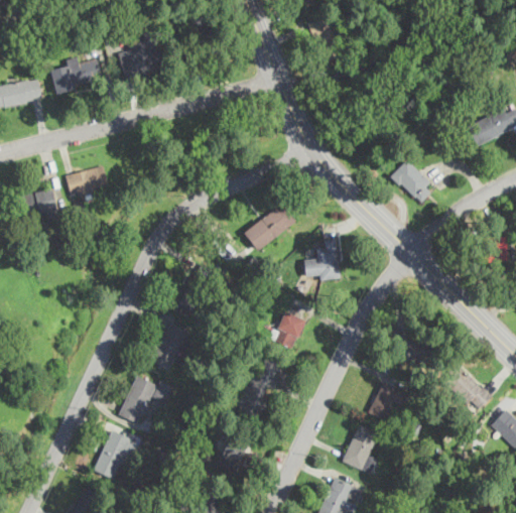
[(295,0),(299,10),(321,2),(320,0),(295,0)]
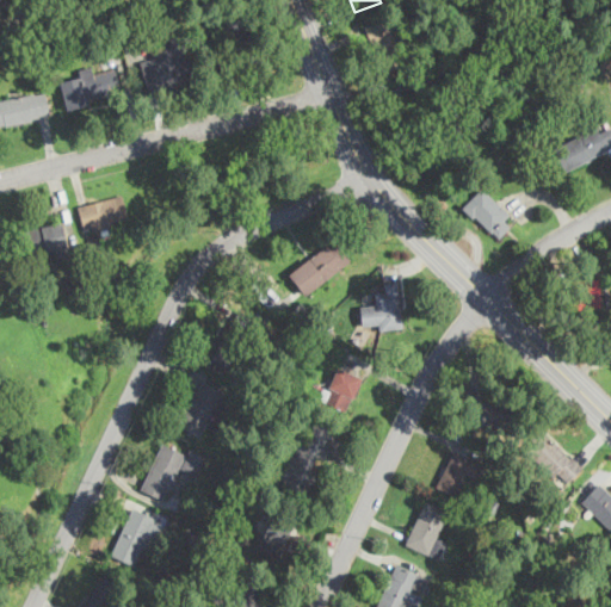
[(363,29),(381,69),(405,60),(388,18),(363,29)]
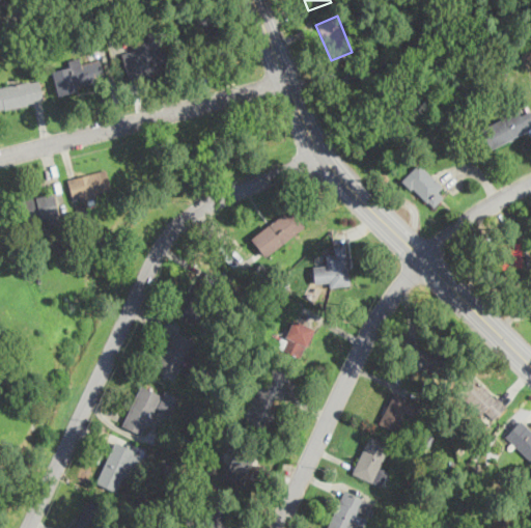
[(193,48),(216,48),(216,22),(193,22),(193,48)]
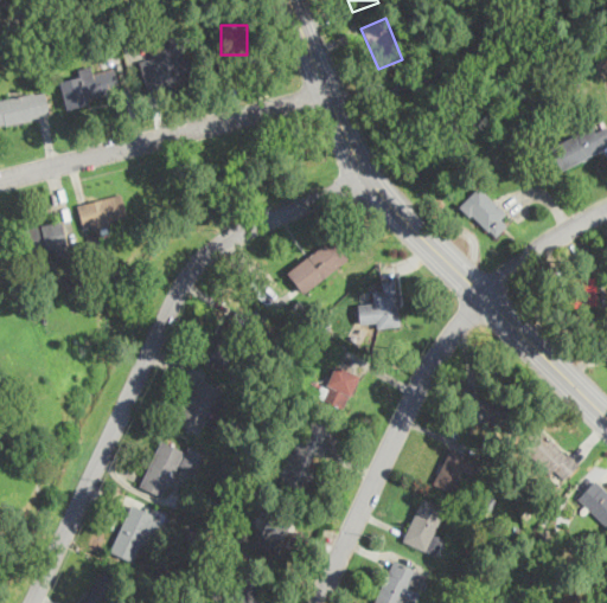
[(138,57),(145,91),(192,82),(185,47),(138,57)]
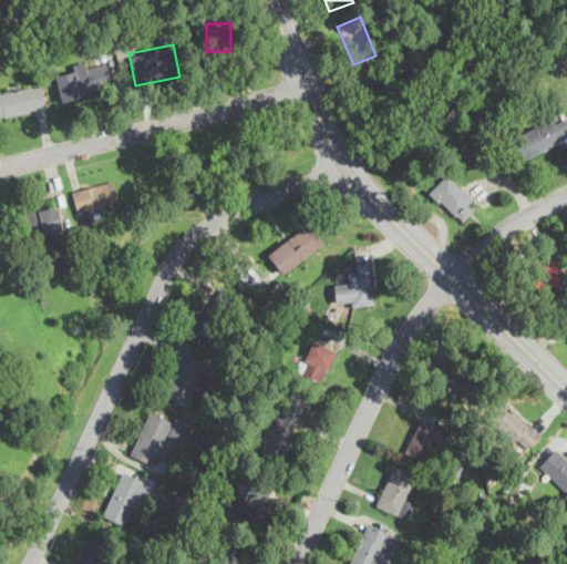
[(61,102),(113,92),(106,62),(55,72),(61,102)]
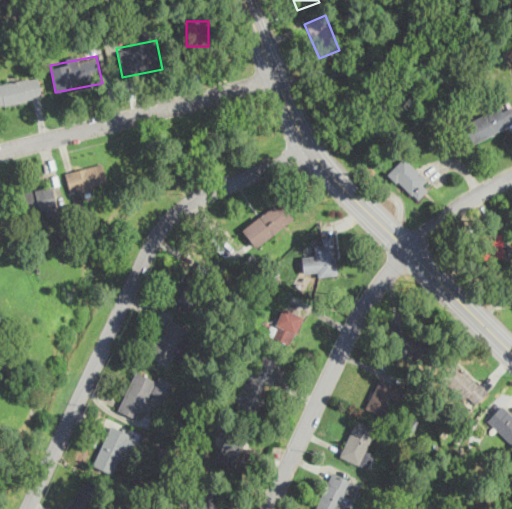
[(0,107),(43,100),(38,78),(0,84),(0,107)]
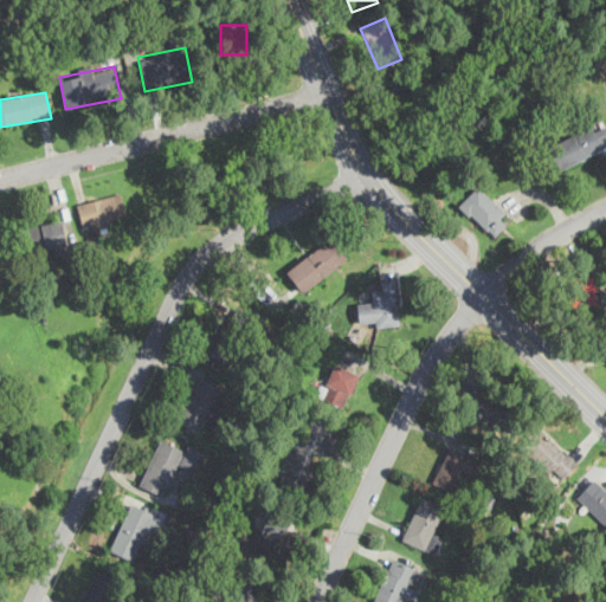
[(562,168),(605,151),(605,124),(554,144),(562,168)]
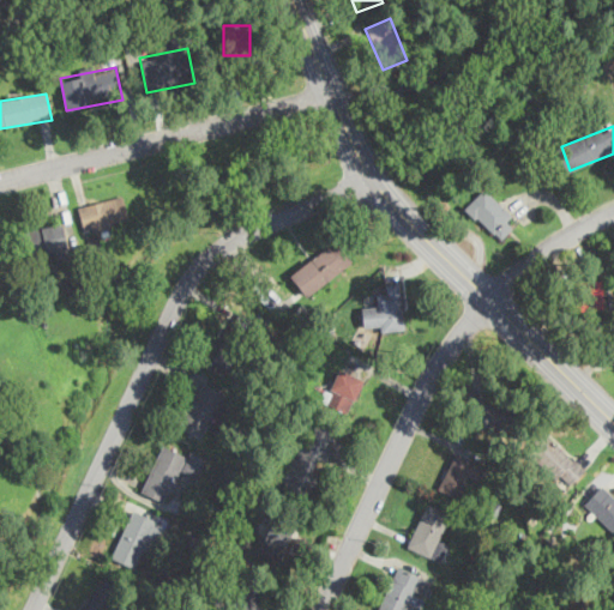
[(464,210),(499,243),(518,224),(483,191),(464,210)]
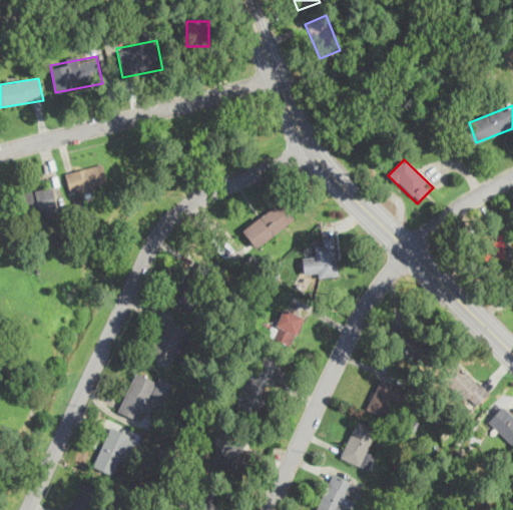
[(100,165),(65,177),(72,198),(107,186),(100,165)]
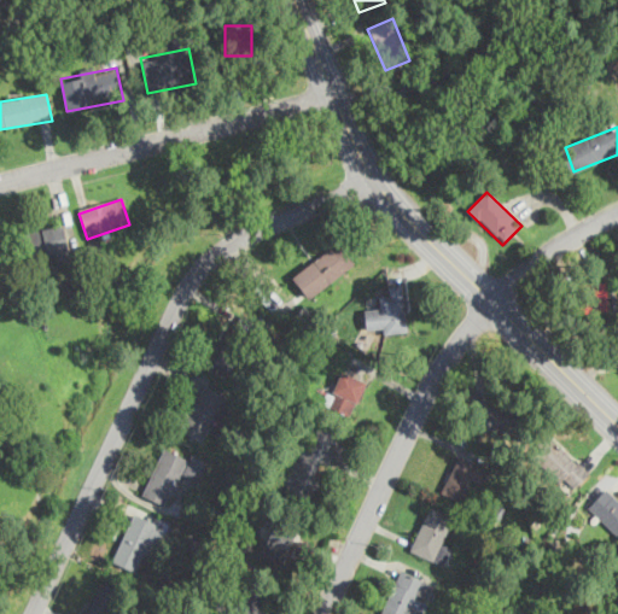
[(25,234),(31,261),(69,253),(64,227),(25,234)]
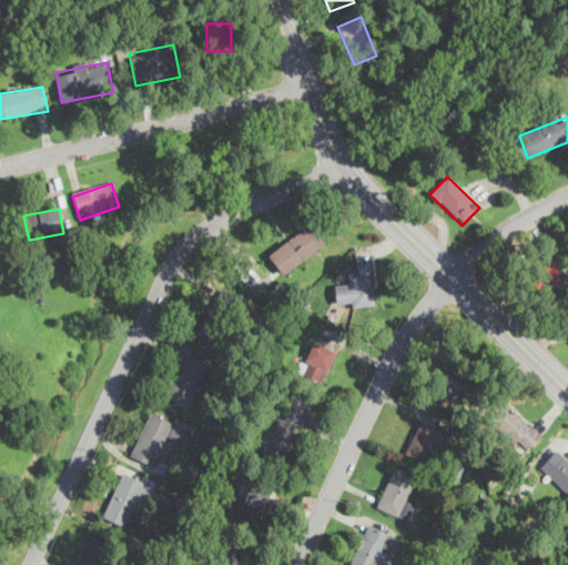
[(283,276),(325,245),(310,224),(267,255),(283,276)]
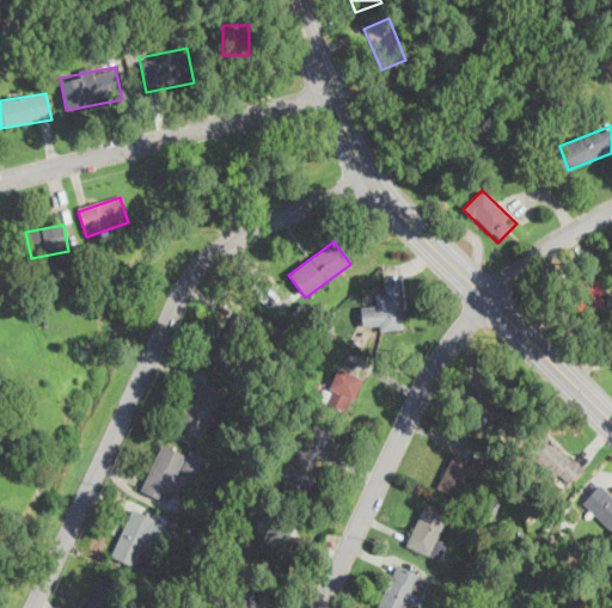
[(603,281),(571,281),(571,311),(603,311),(603,281)]
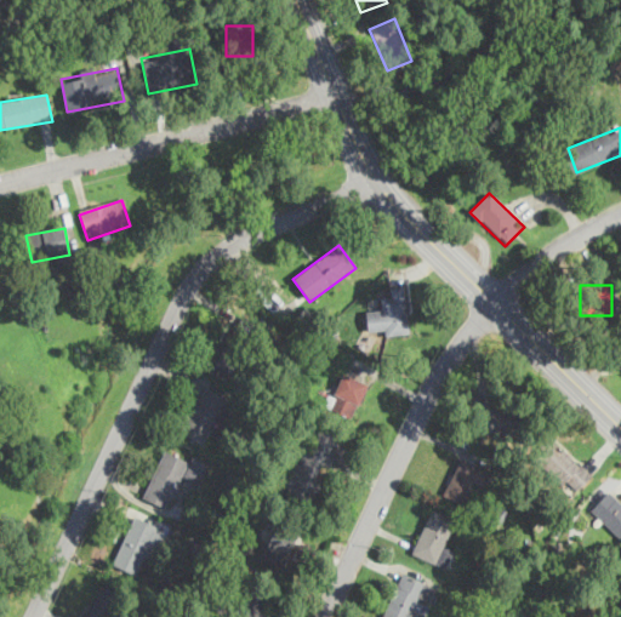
[(366,312),(366,333),(410,332),(409,287),(391,287),(392,300),(382,300),(382,312),(366,312)]
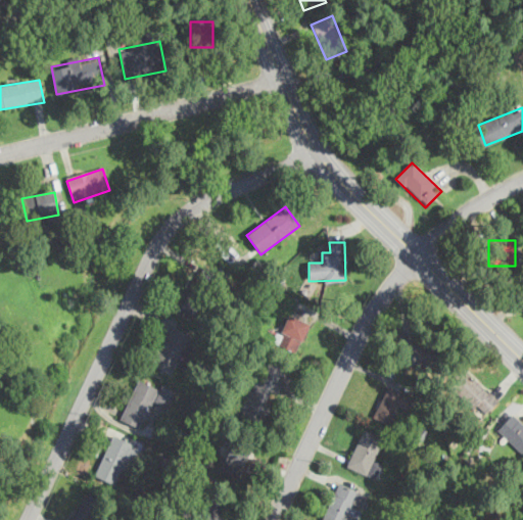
[(182,308),(203,320),(225,278),(203,267),(182,308)]
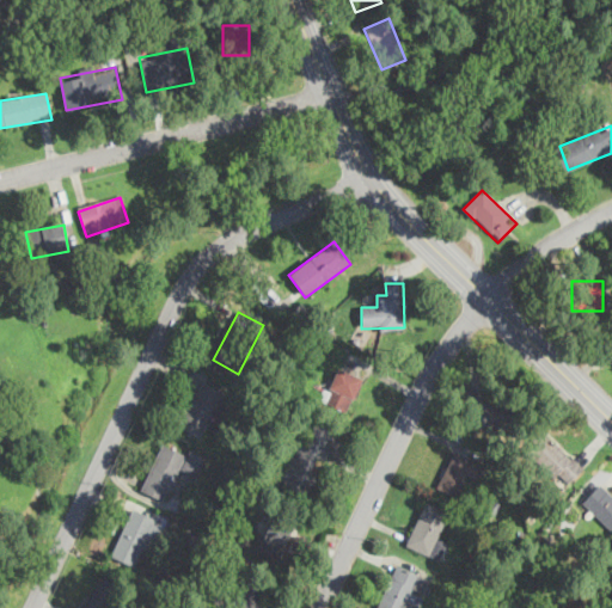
[(362,381),(337,368),(320,403),(346,415),(362,381)]
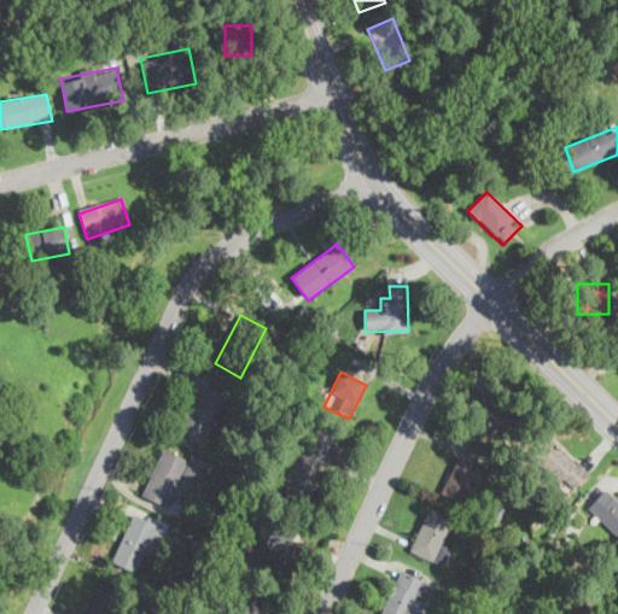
[(227,398),(202,385),(178,432),(203,445),(227,398)]
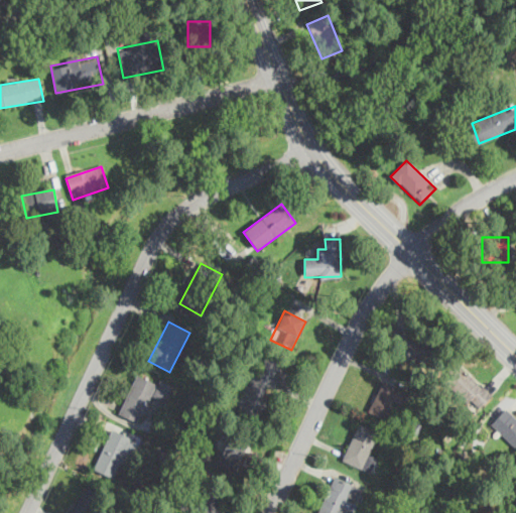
[(399,361),(425,361),(425,342),(399,342),(399,361)]
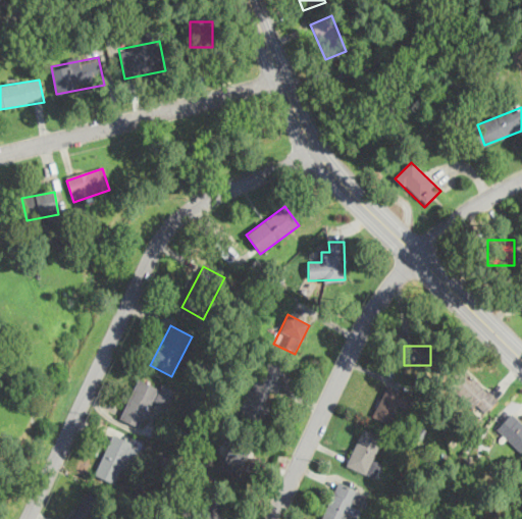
[(285,370),(262,361),(241,414),(264,424),(271,406),(265,404),(270,393),(276,395),(285,370)]
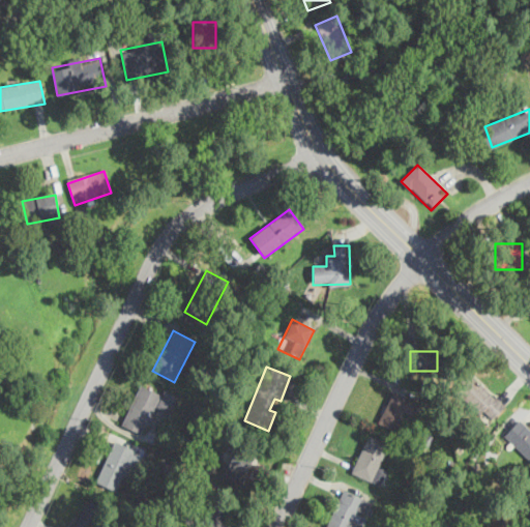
[(504,408),(474,380),(461,396),(491,423),(504,408)]
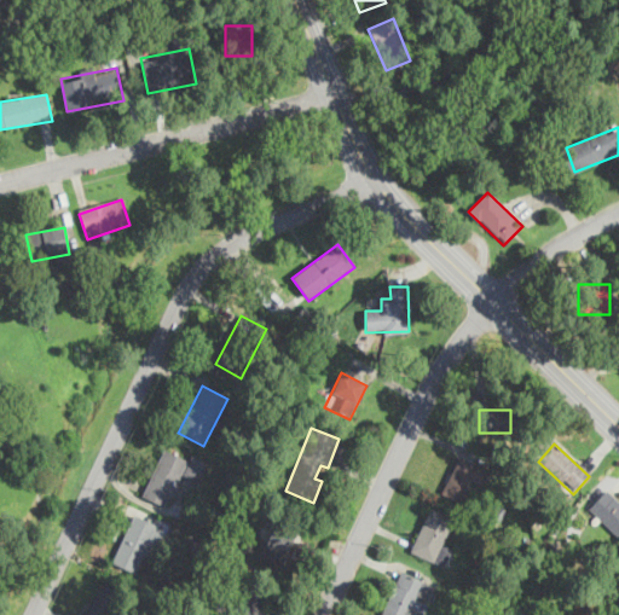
[(142,500),(165,509),(169,497),(175,499),(184,477),(200,485),(208,465),(163,447),(142,500)]
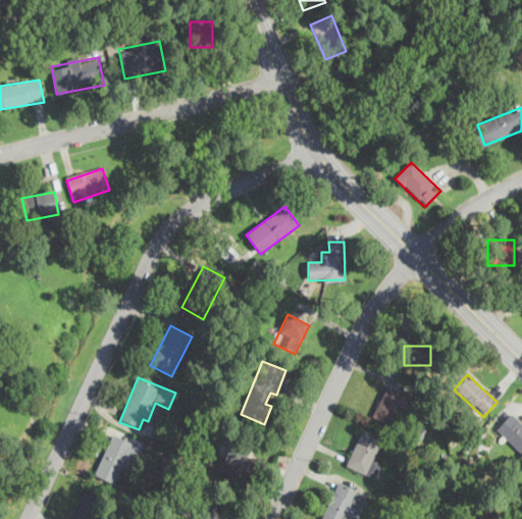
[(403,416),(412,398),(387,385),(372,417),(389,426),(397,413),(403,416)]
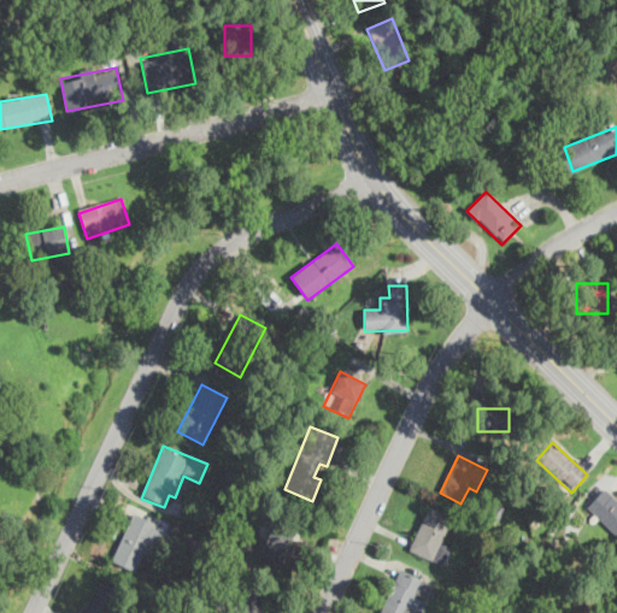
[(587,510),(616,540),(616,500),(606,489),(587,510)]
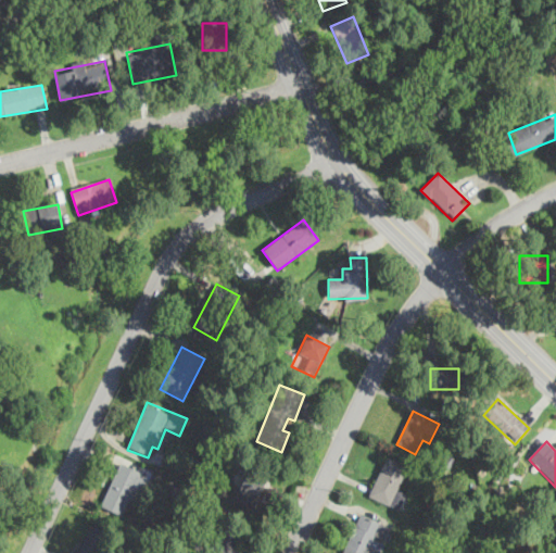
[(407,466),(386,457),(369,499),(400,511),(406,493),(397,490),(407,466)]
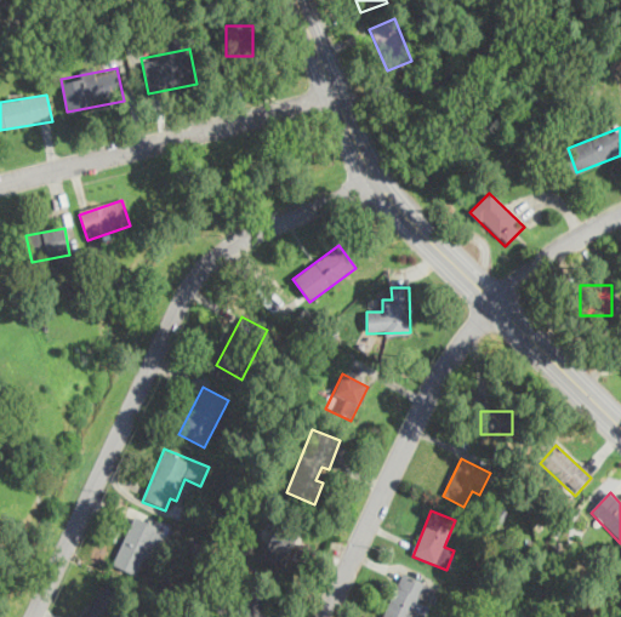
[(113,567),(136,577),(143,556),(155,561),(167,531),(132,516),(113,567)]
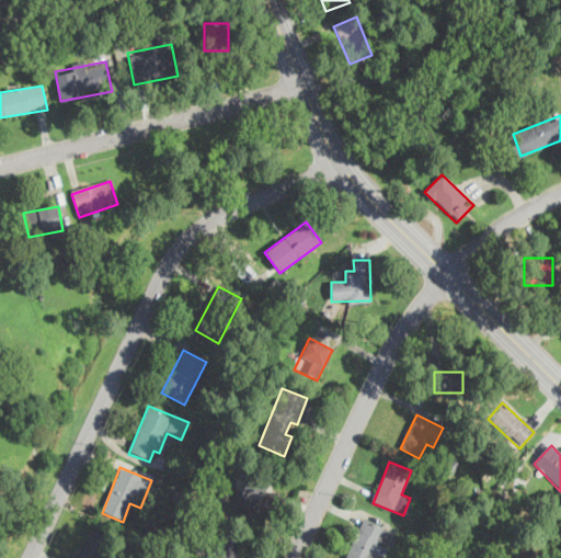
[(235,508),(254,516),(270,482),(250,474),(235,508)]
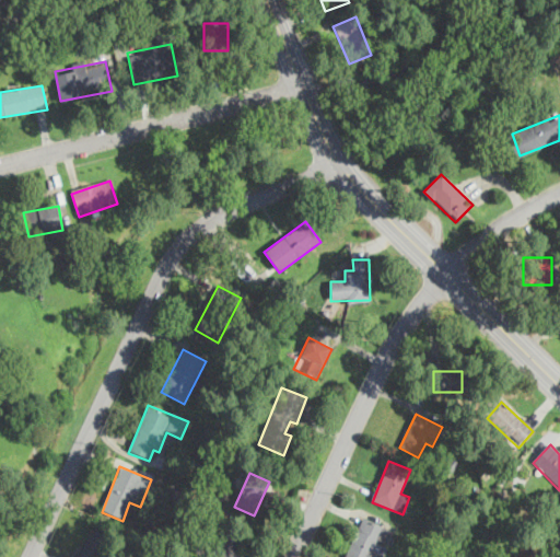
[(381,556),(382,555),(375,552),(380,542),(386,545),(392,532),(362,519),(346,556),(381,556)]
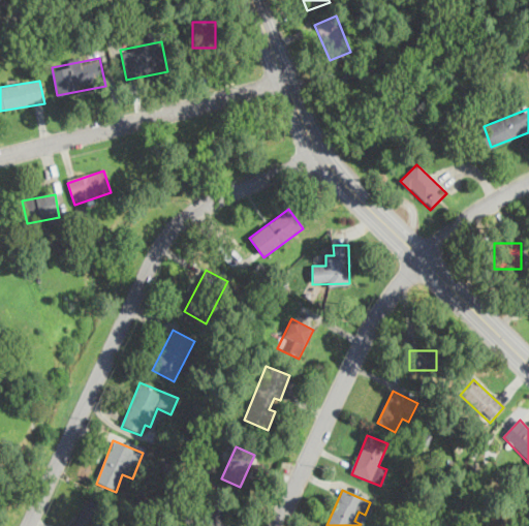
[(96,525),(102,512),(84,504),(74,525),(96,525)]
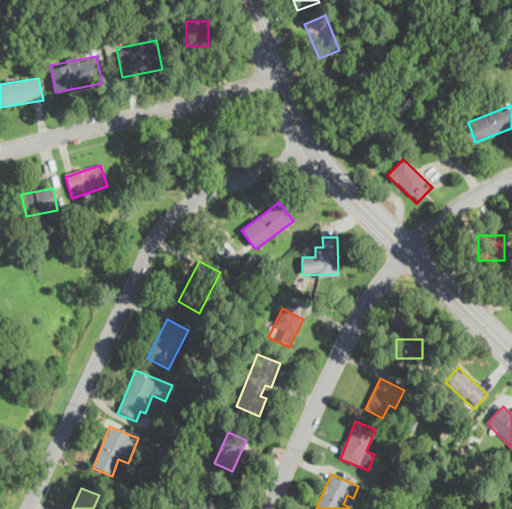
[(214,508),(219,494),(200,489),(194,508),(214,508)]
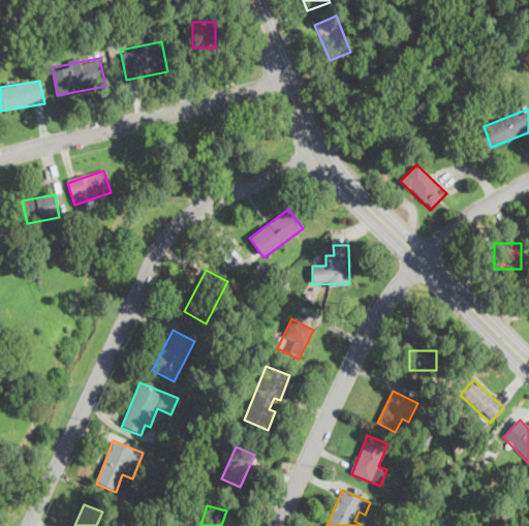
All buildings are outlined.
